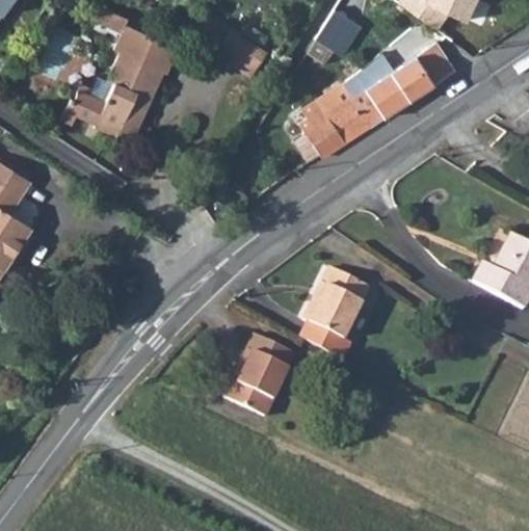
[(0,0),(0,22),(16,0),(0,0)]
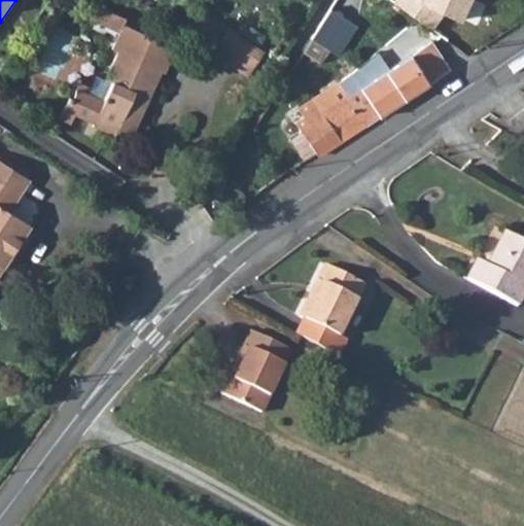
[(96,127),(95,130),(116,139),(119,131),(136,137),(148,109),(143,107),(147,99),(152,101),(166,73),(168,74),(178,49),(123,23),(110,48),(120,54),(107,81),(115,85),(107,103),(91,96),(80,91),(75,101),(72,100),(66,112),(96,127)]
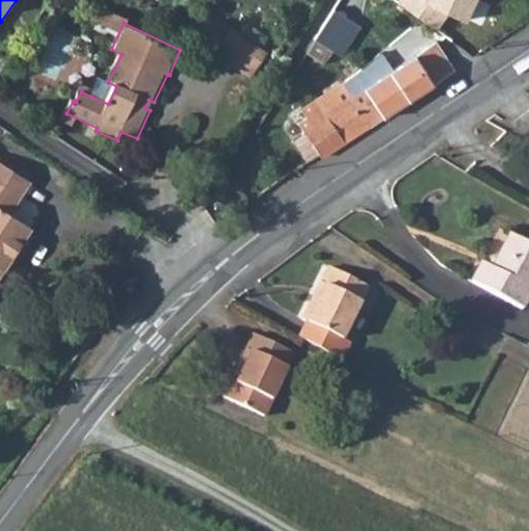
[(270,55),(236,33),(219,57),(254,80),(270,55)]
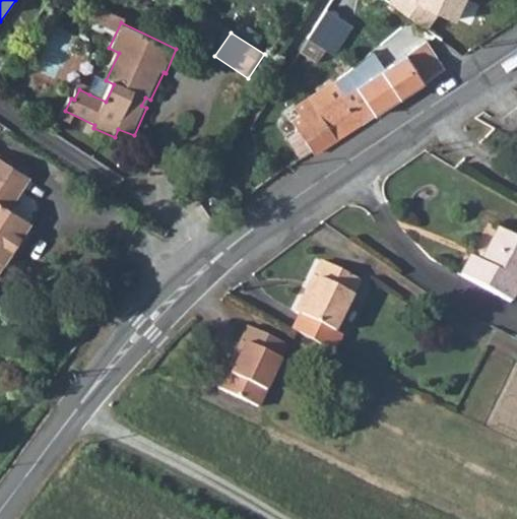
[(349,73),(337,81),(366,123),(437,76),(418,51),(361,87),(349,73)]
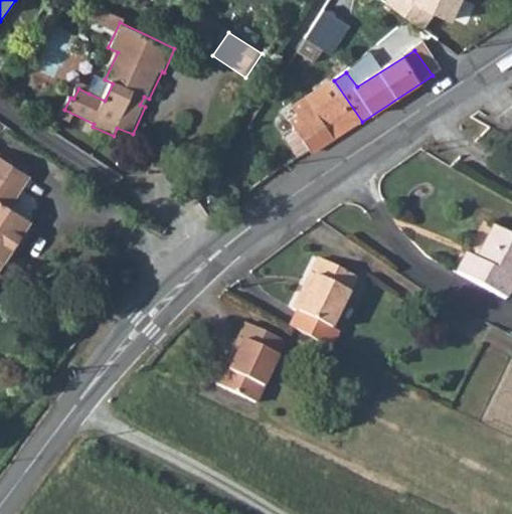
[(309,67),(282,92),(292,103),(313,90),(320,76),(309,67)]
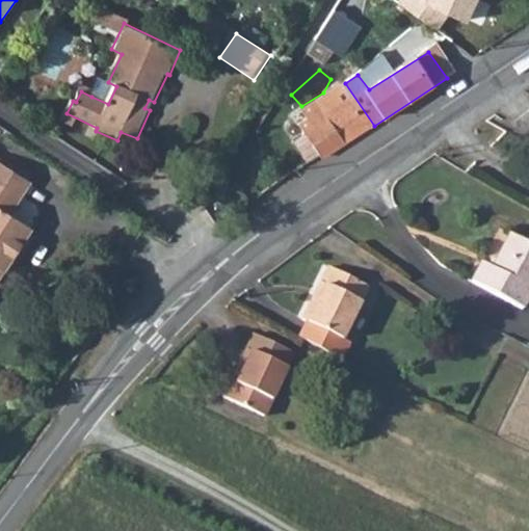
[(91,97),(108,104),(116,86),(108,82),(100,78),(91,97)]
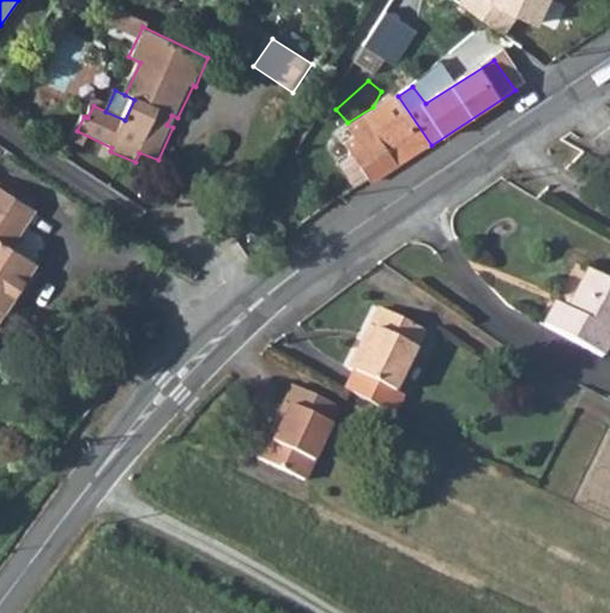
[(342,136),(373,185),(432,145),(398,96),(396,98),(342,136)]
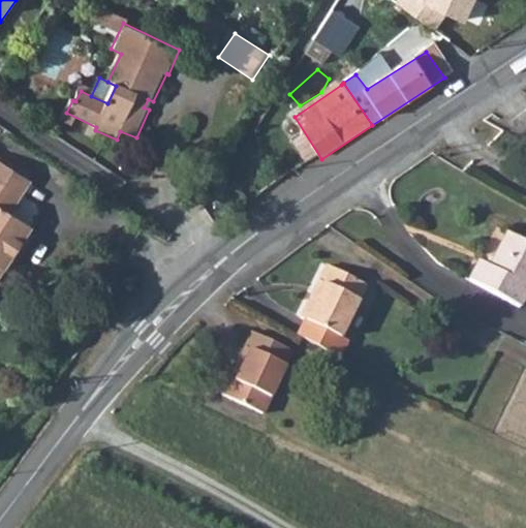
[(0,161),(0,168),(29,189),(33,184),(0,161)]
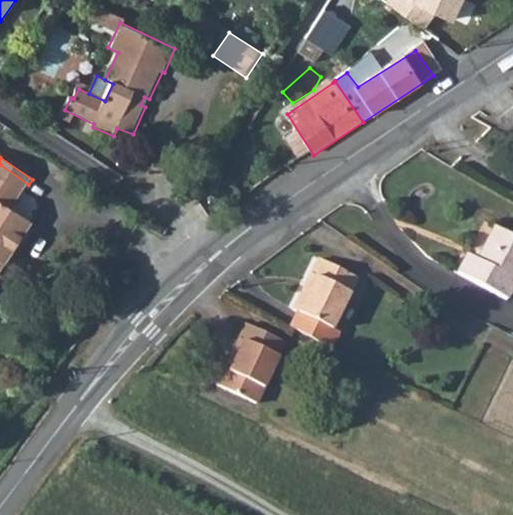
[(0,273),(14,252),(34,222),(14,208),(28,184),(0,164),(0,273)]
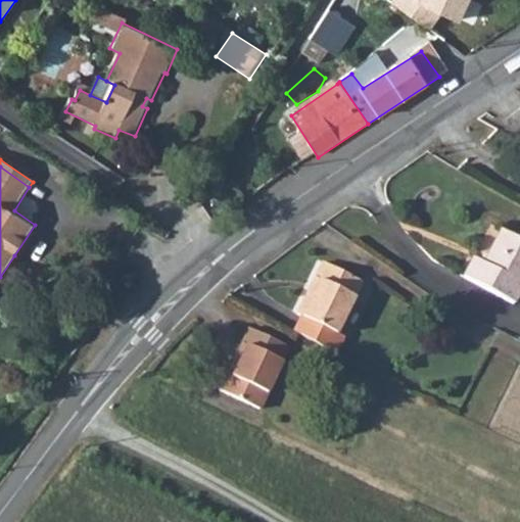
[(475,258),(465,281),(514,305),(519,294),(519,242),(504,233),(486,263),(475,258)]
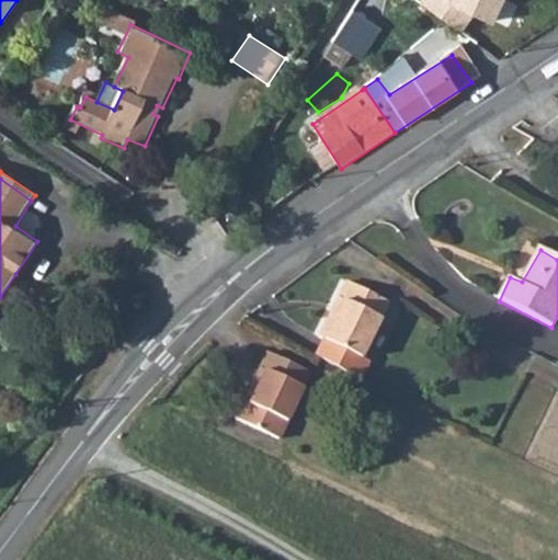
[(318,338),(360,360),(386,303),(345,283),(318,338)]
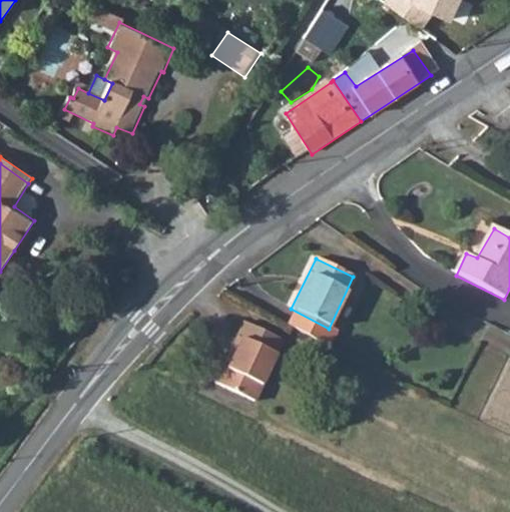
[(245,327),(215,384),(255,402),(284,344),(245,327)]
